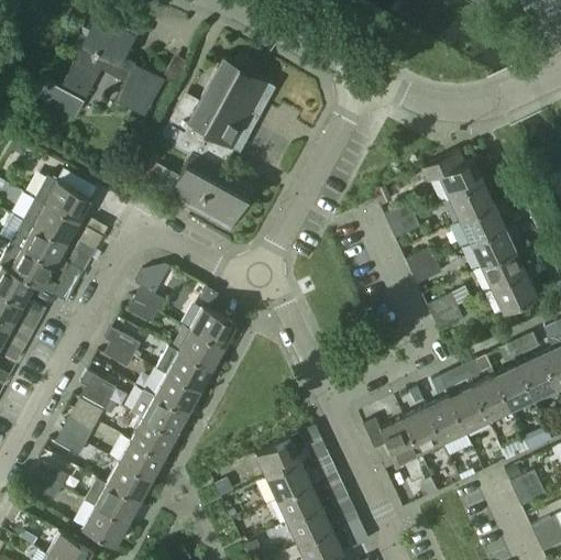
[(40,96),(76,116),(101,69),(125,83),(116,100),(143,116),(163,79),(123,57),(136,34),(98,13),(86,36),(81,34),(69,57),(77,61),(62,88),(47,80),(40,96)]
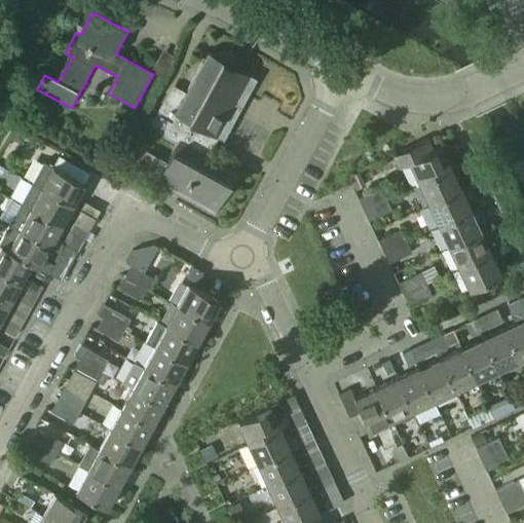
[(180,142),(209,157),(238,104),(244,107),(248,99),(245,98),(253,83),(233,72),(236,66),(221,58),(220,61),(209,54),(171,123),(160,117),(152,132),(178,145),(180,142)]
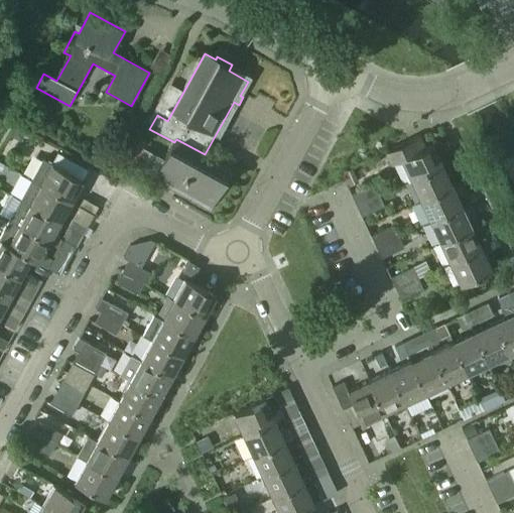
[(199,202),(212,209),(233,170),(205,154),(176,139),(174,142),(164,160),(143,148),(146,143),(132,135),(120,158),(178,190),(177,193),(198,204),(199,202)]
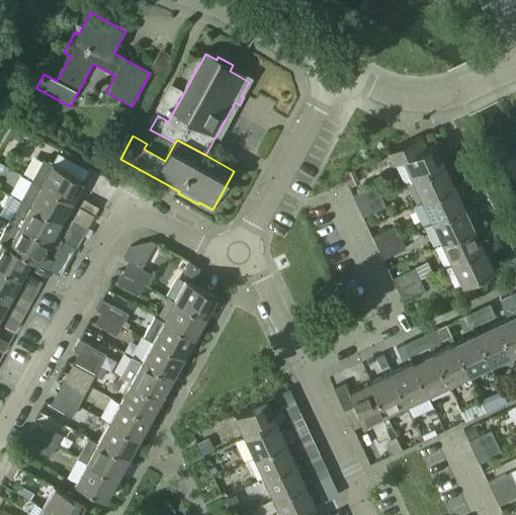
[(404,162),(414,183),(445,168),(435,147),(428,150),(423,139),(415,143),(389,155),(395,166),(404,162)]
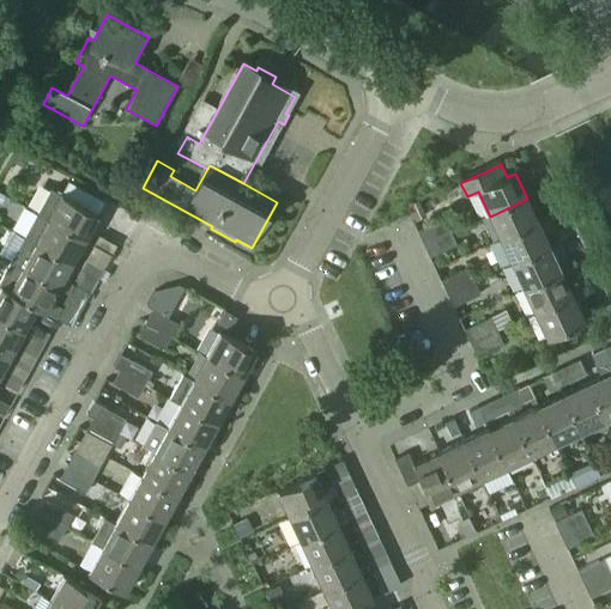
[(53,192),(40,217),(86,242),(100,217),(107,203),(71,184),(64,198),(53,192)]
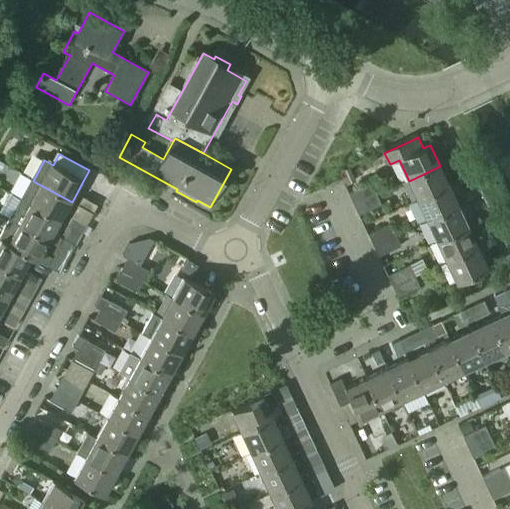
[(409,181),(418,201),(450,187),(440,166),(409,181)]
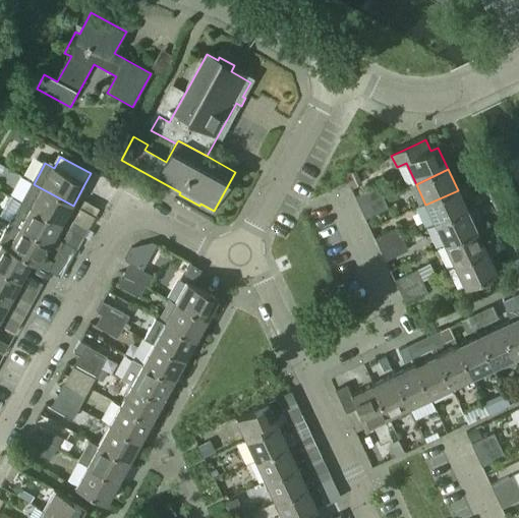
[(34,184),(22,205),(62,226),(73,206),(34,184)]
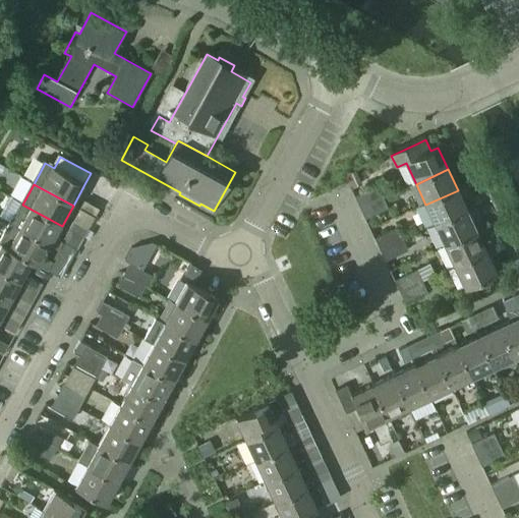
[(356,198),(361,210),(384,198),(379,187),(356,198)]
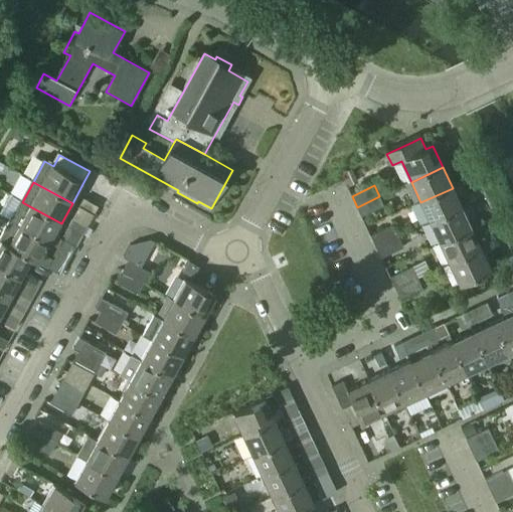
[(420,202),(431,223),(462,208),(453,188),(420,202)]
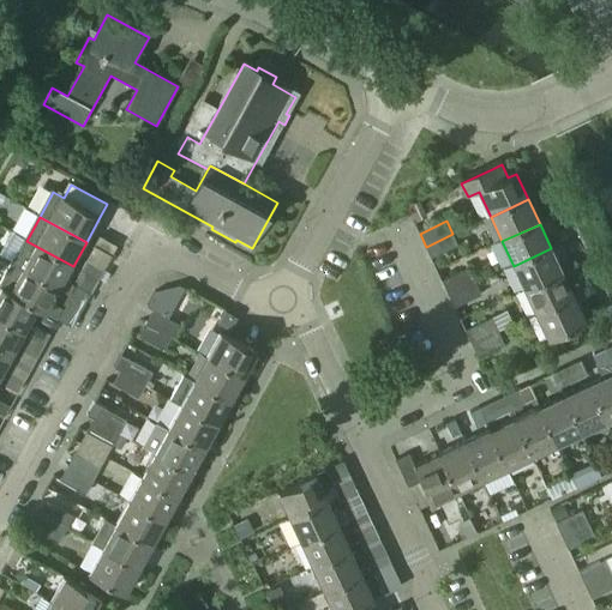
[(426,247),(432,260),(459,248),(453,234),(426,247)]
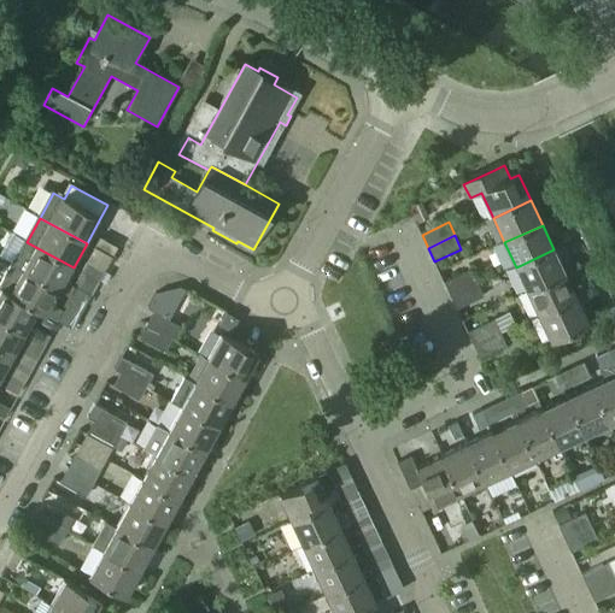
[(97,249),(113,259),(118,249),(101,240),(97,249)]
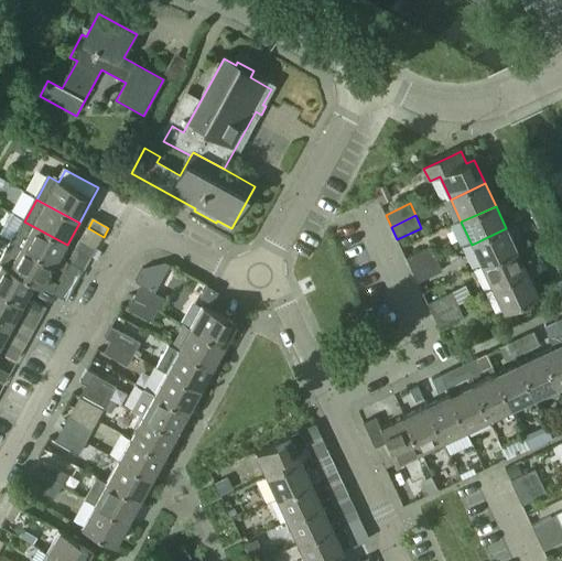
[(24,222),(12,244),(55,267),(64,272),(68,263),(61,256),(67,245),(24,222)]
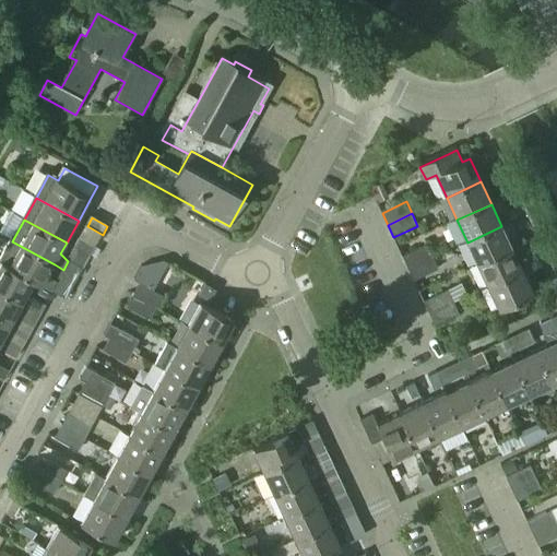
[(467,243),(478,265),(512,249),(501,226),(467,243)]
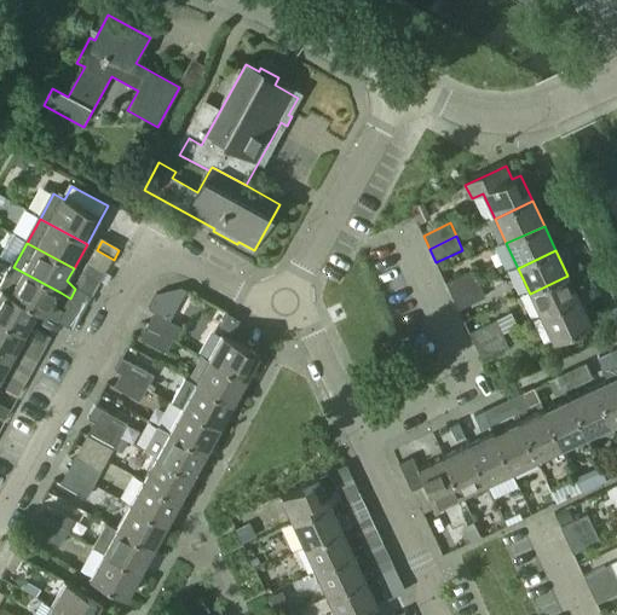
[(84,274),(101,284),(105,274),(88,265),(84,274)]
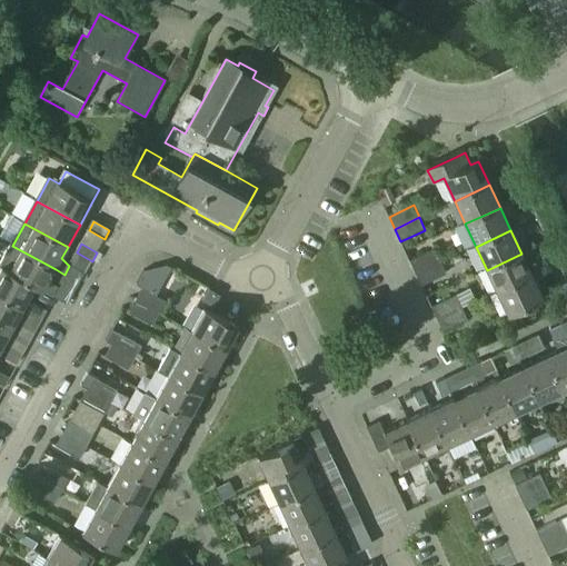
[(1,267),(2,268),(10,272),(36,287),(36,288),(52,297),(57,288),(58,288),(59,287),(49,281),(56,269),(12,246),(1,267)]
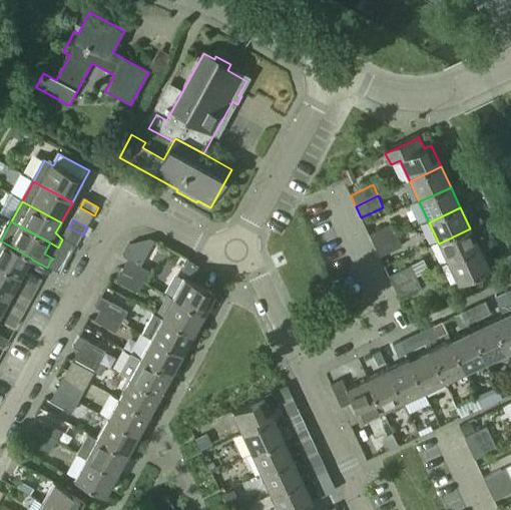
[(370,236),(375,247),(398,237),(392,226),(370,236)]
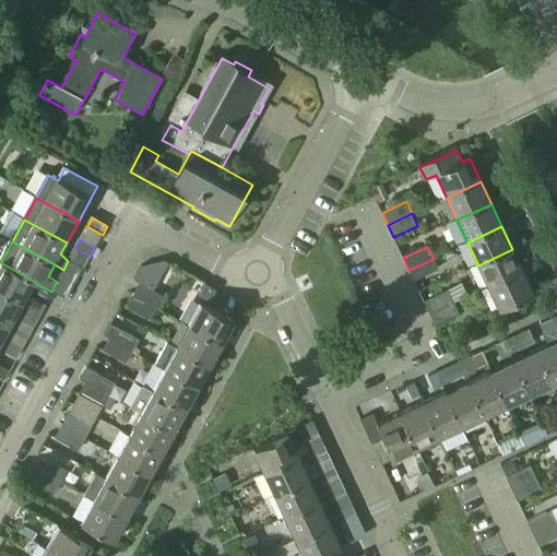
[(478,265),(488,287),(523,272),(512,249),(478,265)]
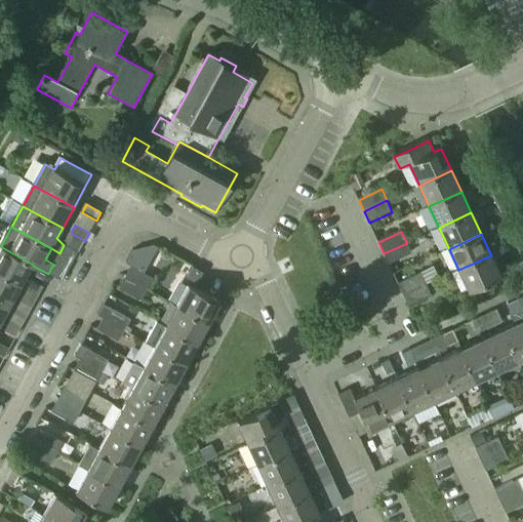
[(384,253),(390,265),(412,254),(407,243),(384,253)]
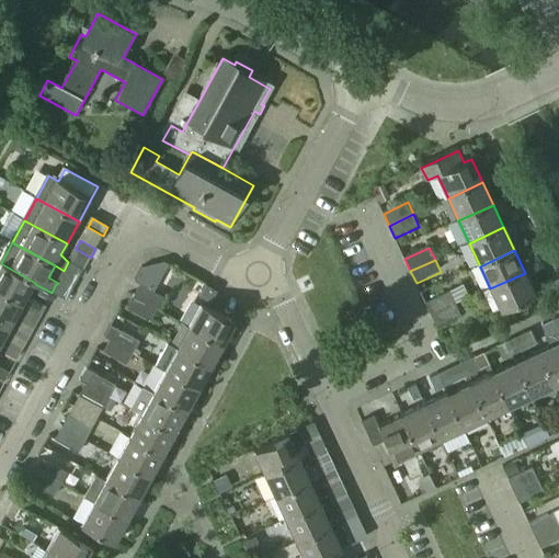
[(64,271),(79,280),(83,271),(68,262),(64,271)]
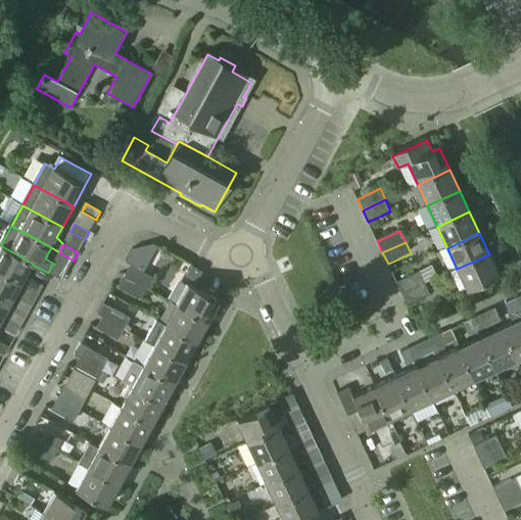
[(2,246),(0,249),(0,272),(21,284),(33,265),(33,264),(9,250),(2,246)]
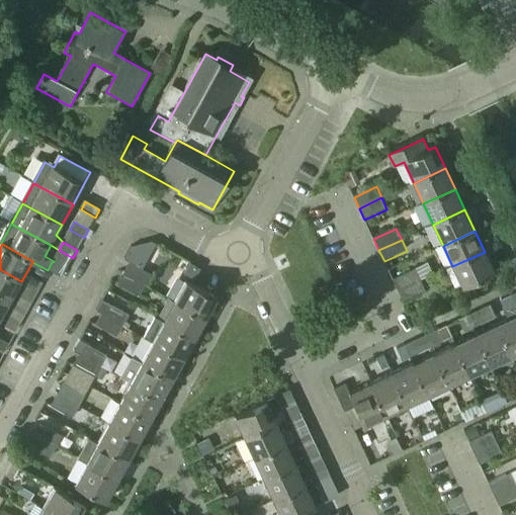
[(452,266),(463,288),(495,273),(485,252),(452,266)]
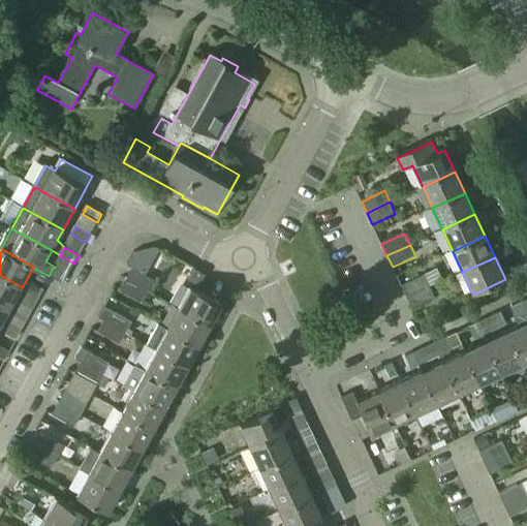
[(49,276),(63,284),(68,276),(54,268),(53,268),(49,276)]
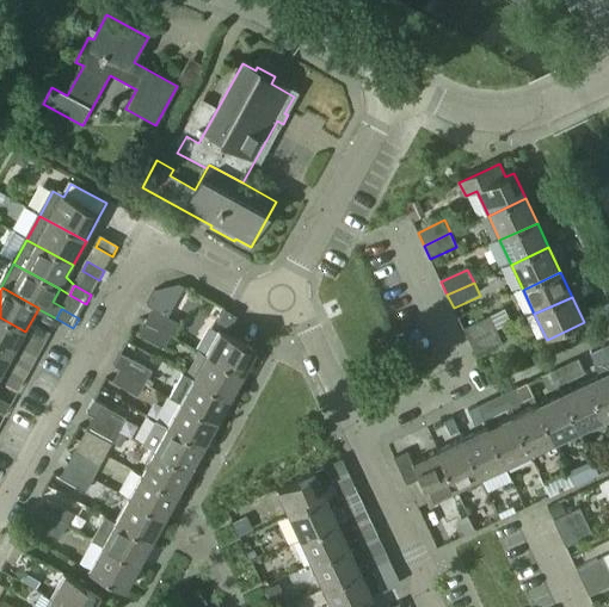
[(147,323),(172,338),(179,324),(154,311),(147,323)]
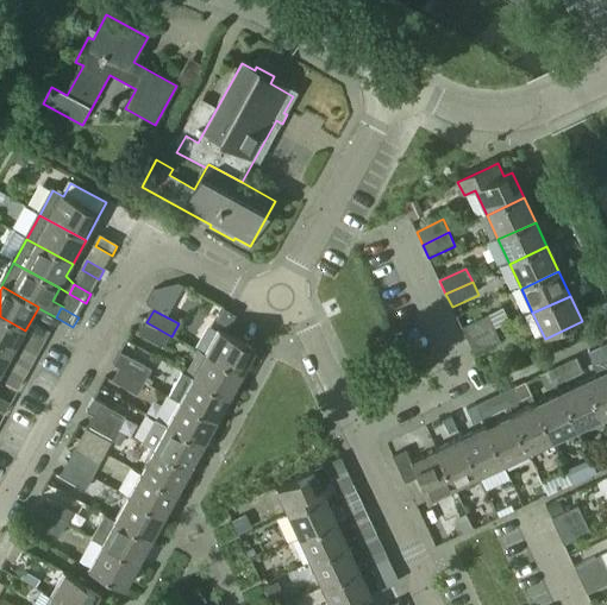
[(0,316),(0,347),(12,354),(25,331),(0,316)]
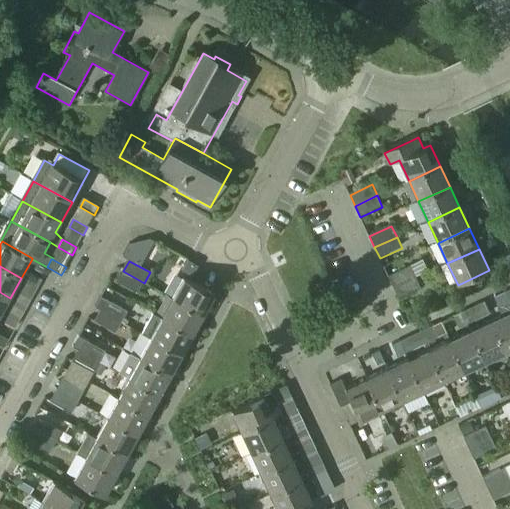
[(388,277),(394,288),(416,278),(411,267),(388,277)]
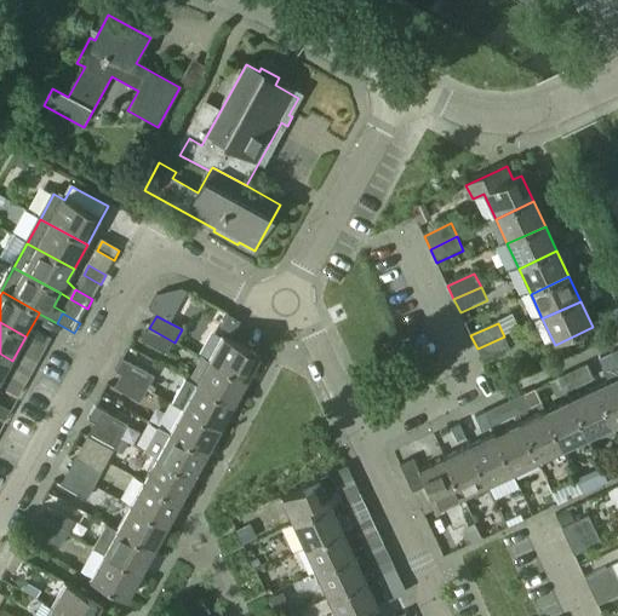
[(142,341),(167,356),(175,343),(149,328),(142,341)]
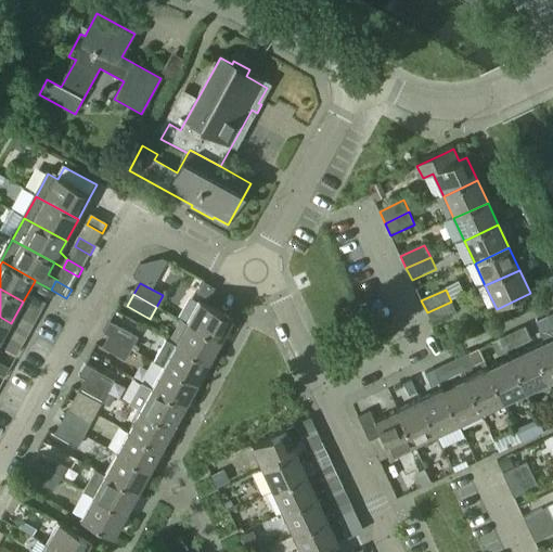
[(29,306),(41,312),(46,304),(34,297),(29,306)]
